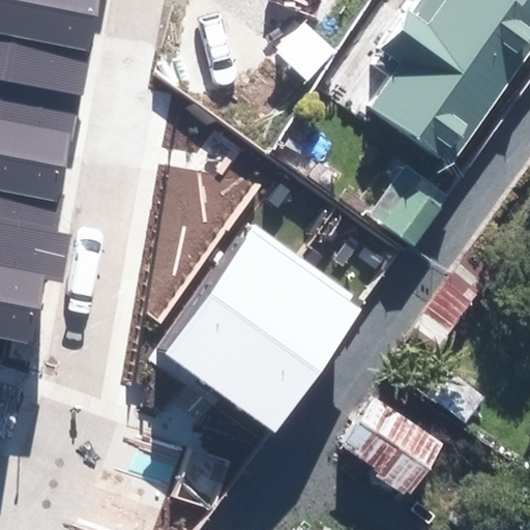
[(0,0),(0,34),(88,52),(91,52),(101,0),(0,0)]
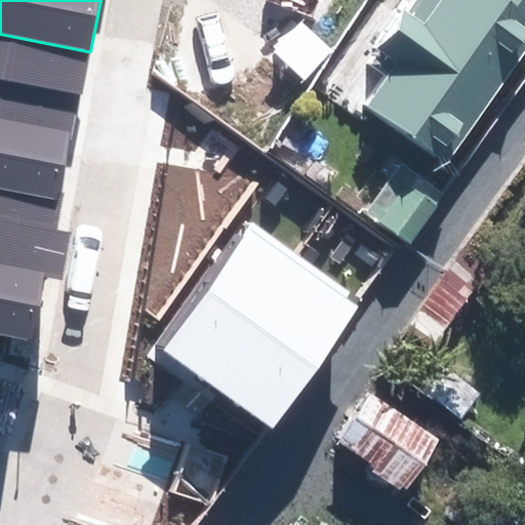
[(524,0),(413,0),(408,7),(402,3),(373,43),(396,59),(364,103),(438,156),(524,34),(524,0)]
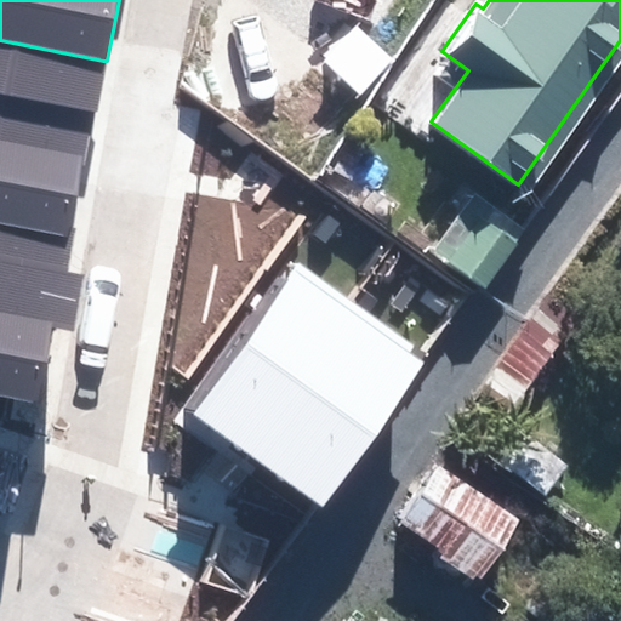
[(0,141),(84,158),(103,61),(0,40),(0,141)]
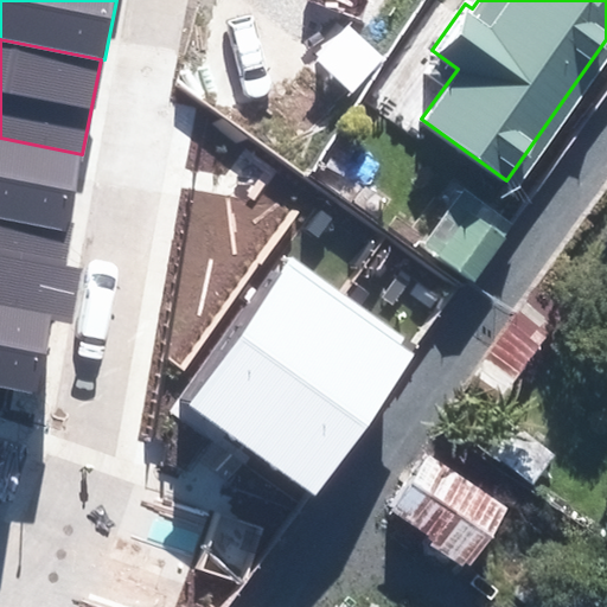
[(0,254),(61,267),(82,154),(0,138),(0,254)]
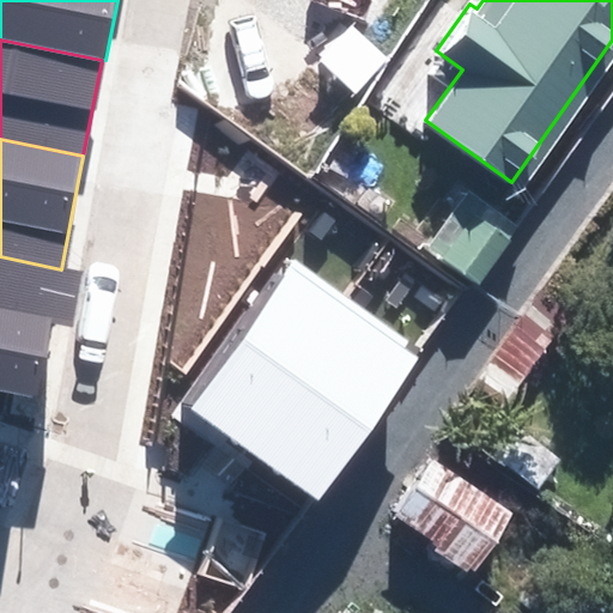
[(526,229),(478,194),(435,254),(483,289),(526,229)]
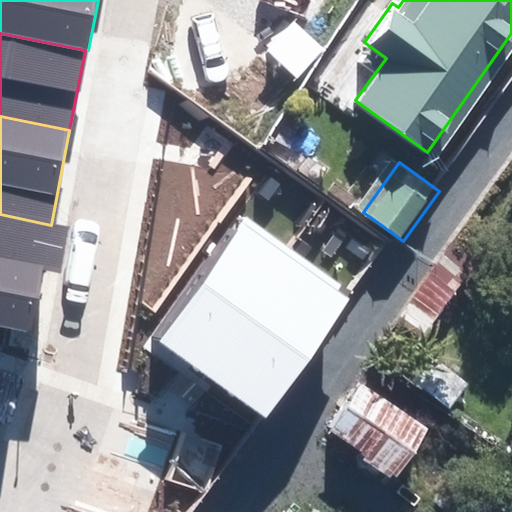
[(0,214),(0,323),(35,330),(47,269),(58,272),(67,228),(51,225),(0,214)]
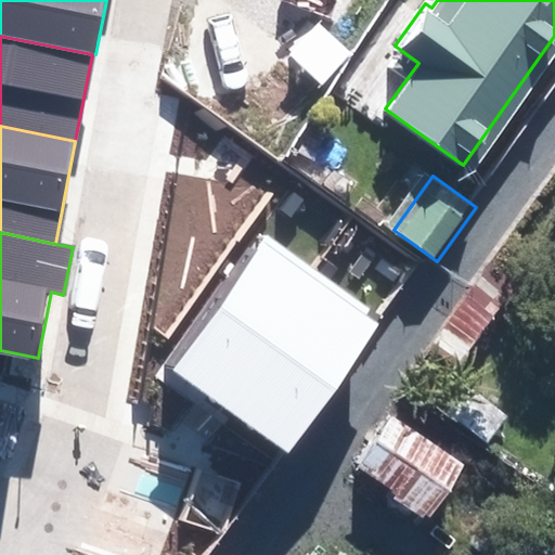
[(381,322),(266,242),(173,373),(288,453),(381,322)]
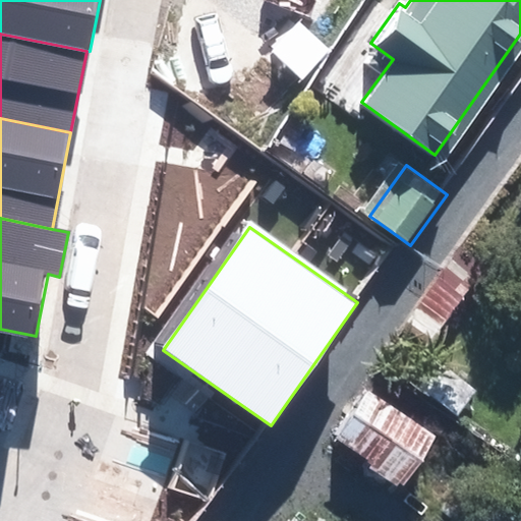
[(482,261),(458,244),(401,323),(424,340),(482,261)]
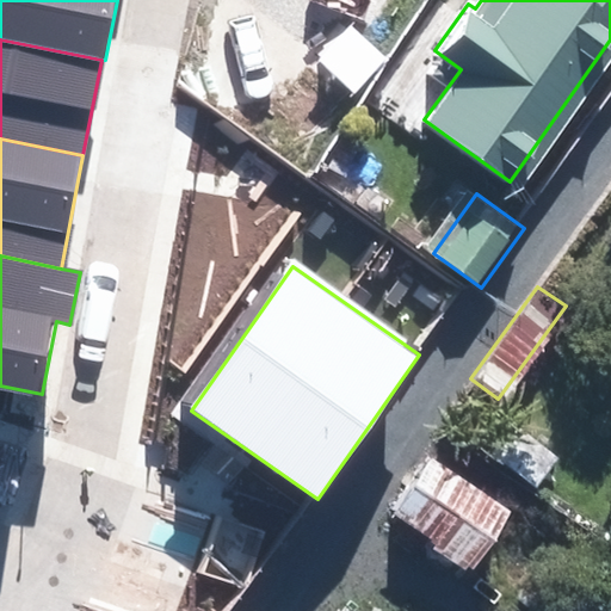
[(506,507),(426,450),(386,505),(466,563),(506,507)]
